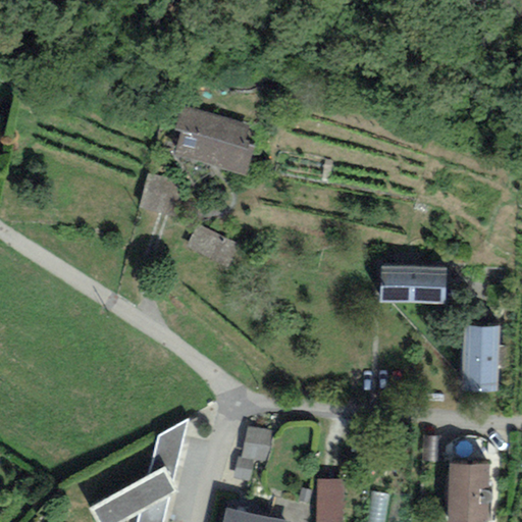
[(249,125),(181,105),(174,129),(180,132),(174,154),(245,176),(255,143),(245,140),(249,125)]
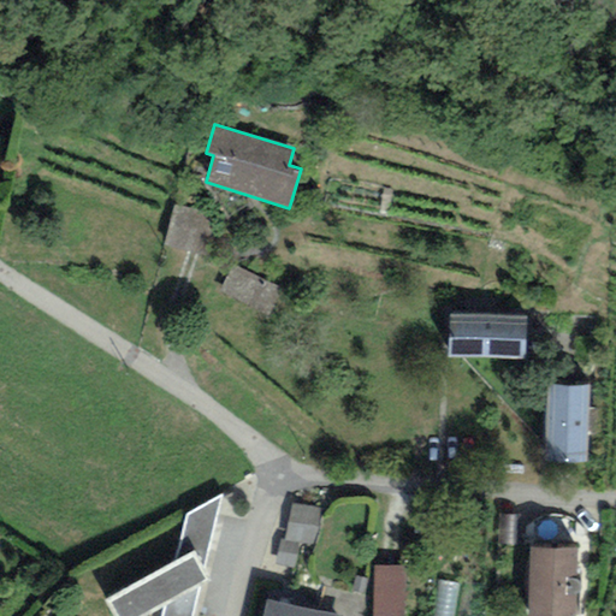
[(214,215),(173,203),(161,243),(202,255),(214,215)]
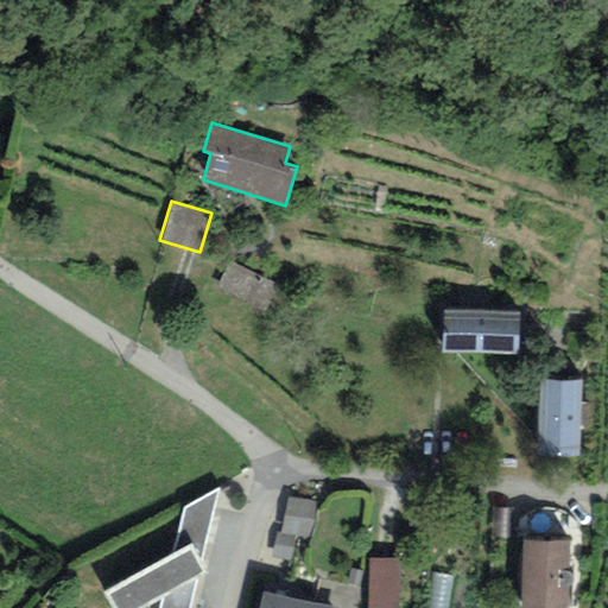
[(280,289),(228,260),(215,285),(266,314),(280,289)]
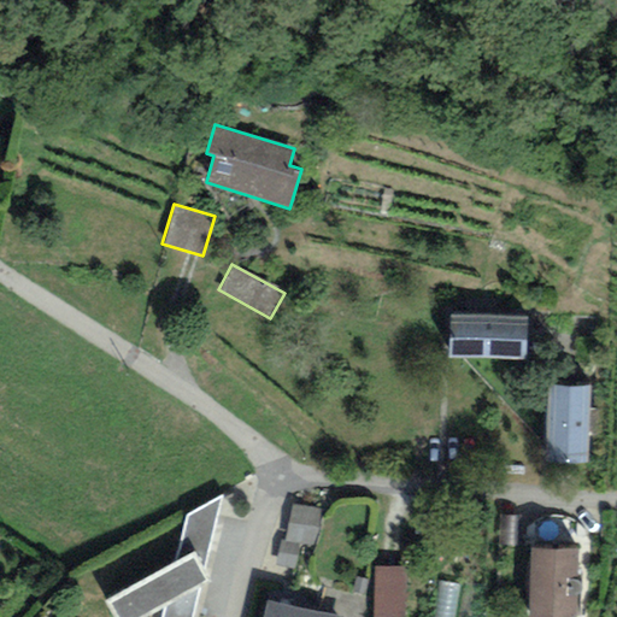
[(527,318),(450,313),(447,356),(524,360),(527,318)]
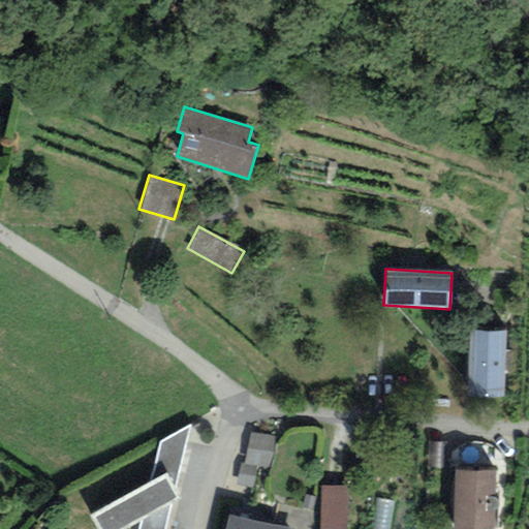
[(508,333),(469,331),(465,398),(504,401),(508,333)]
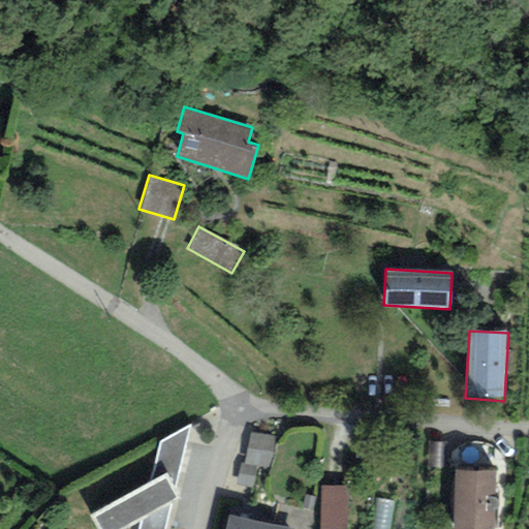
[(125,528),(138,522),(137,528),(164,528),(172,500),(177,498),(173,493),(190,426),(159,444),(151,484),(90,517),(96,528),(125,528)]
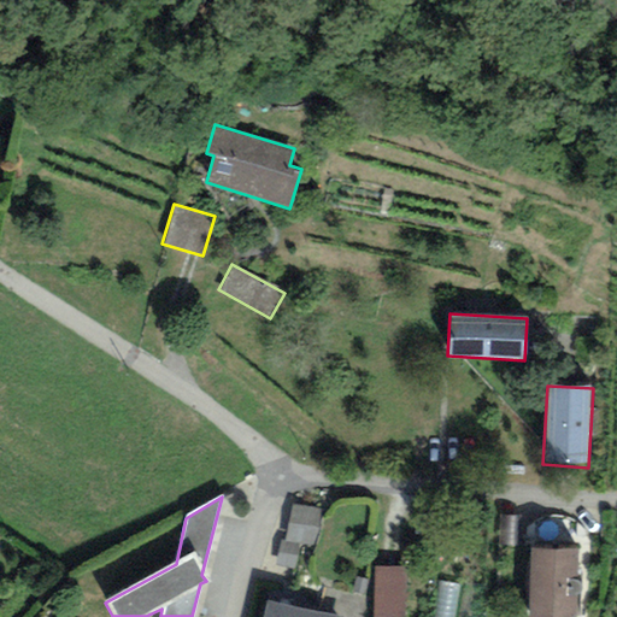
[(322,511),(293,504),(285,539),(281,538),(274,566),(292,570),(299,541),(313,545),(322,511)]
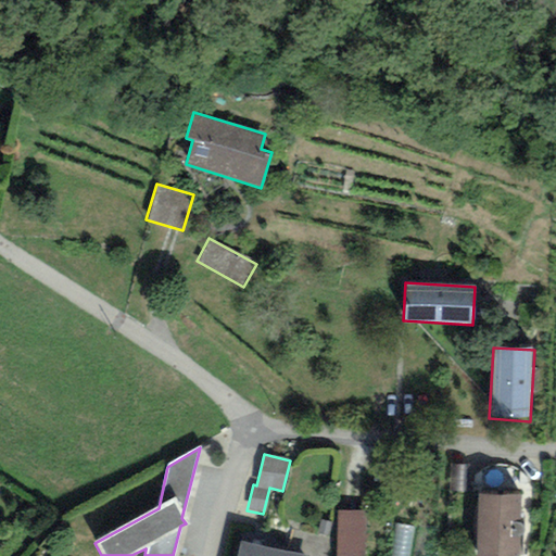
[(518,555),(520,496),(478,495),(476,555),(518,555)]
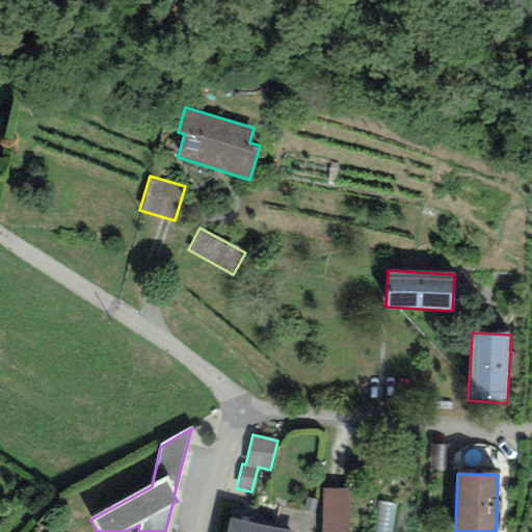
[(348,531),(348,487),(322,487),(321,531),(348,531)]
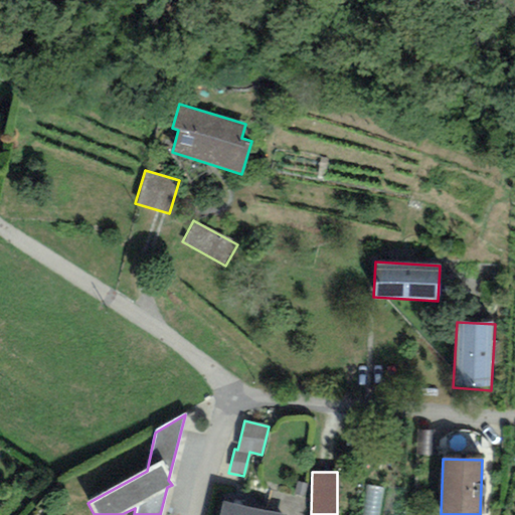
[(278,514),(223,501),(219,514),(278,514)]
